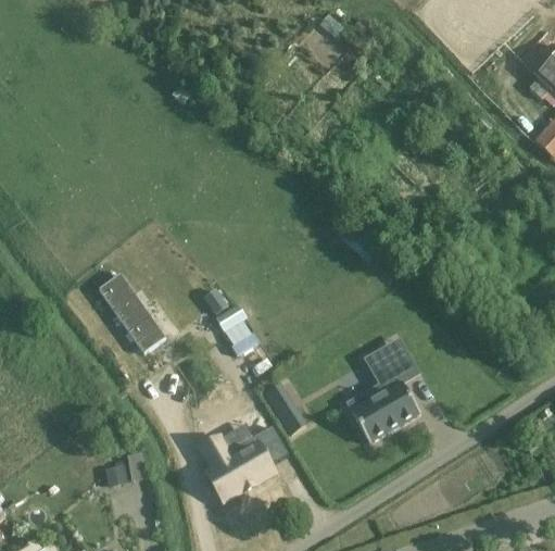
[(554,51),(535,72),(554,89),(554,51)]
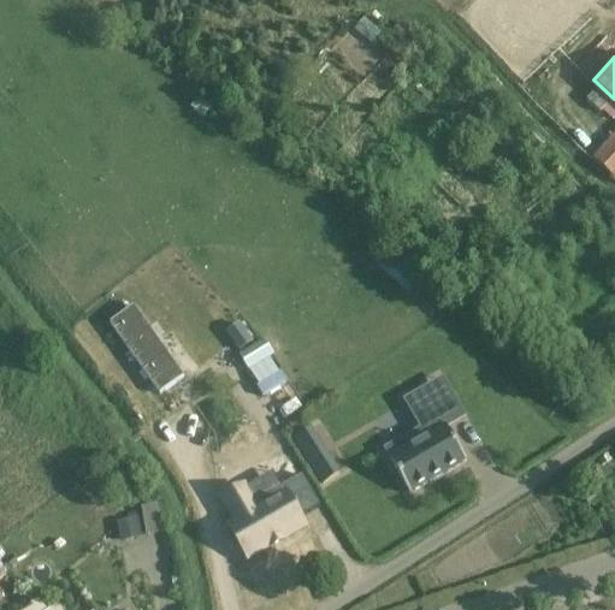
[(608,98),(595,86),(586,94),(599,107),(608,98)]
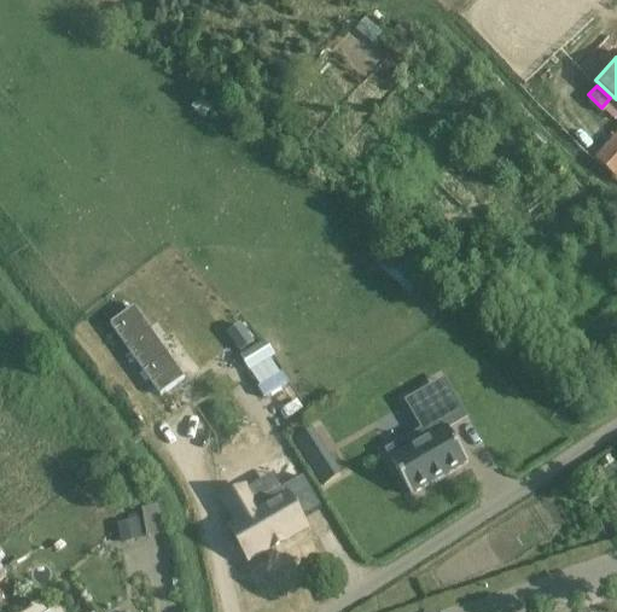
[(616,176),(616,130),(593,157),(616,178),(616,176)]
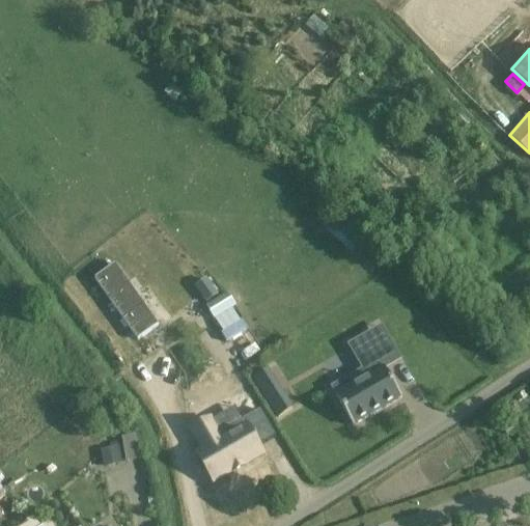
[(112,260),(92,276),(139,334),(159,320),(112,260)]
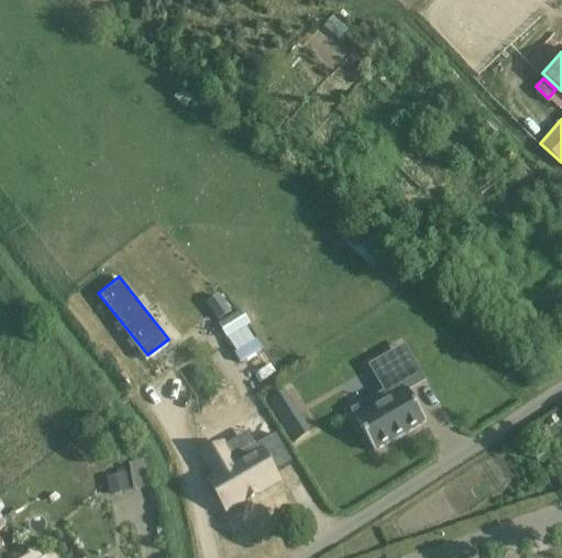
[(218,291),(205,299),(218,317),(230,308),(218,291)]
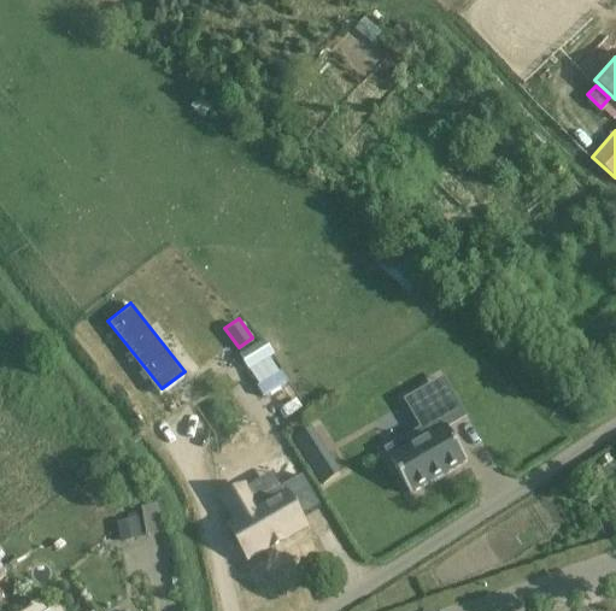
[(263,335),(238,351),(247,366),(273,351),(263,335)]
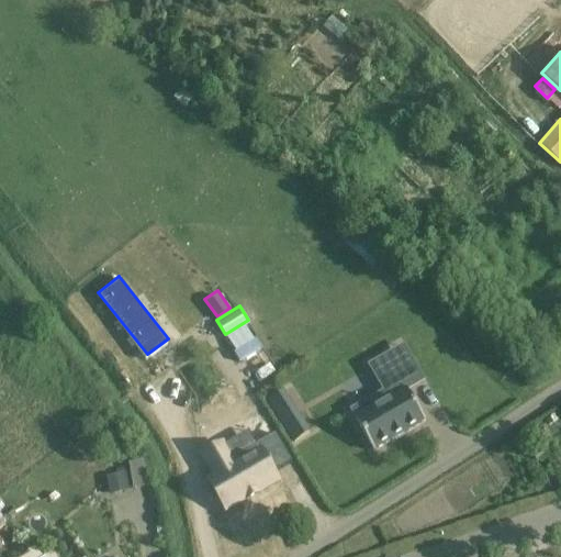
[(405,387),(385,352),(368,361),(383,388),(350,407),(356,415),(355,415),(372,446),(393,434),(403,429),(424,416),(407,387),(406,386),(405,387)]
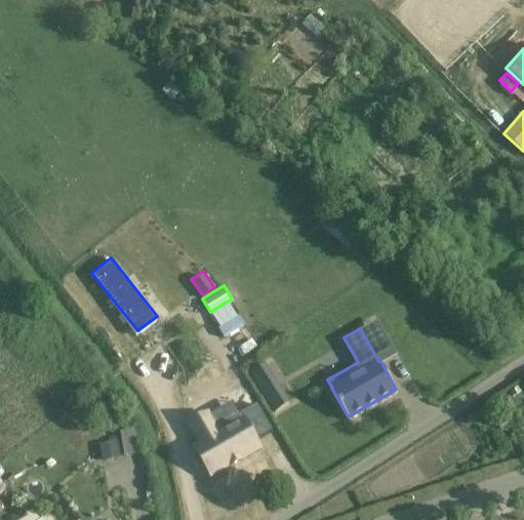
[(287,399),(277,382),(263,391),(274,408),(287,399)]
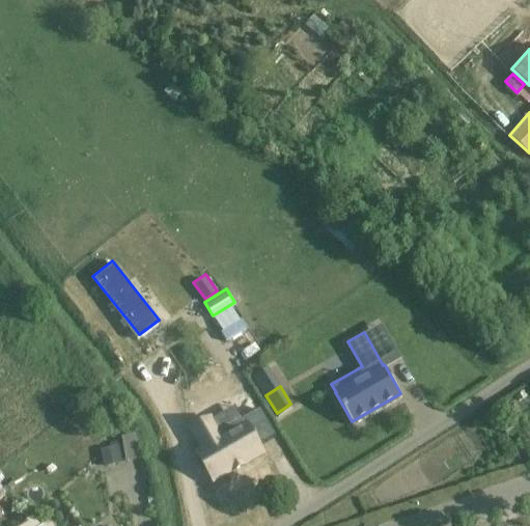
[(210,416),(192,426),(202,445),(196,449),(213,478),(231,467),(232,468),(233,467),(242,462),(243,462),(244,461),(243,461),(261,449),(257,442),(275,433),(259,406),(242,416),(218,431),(211,418),(210,416)]
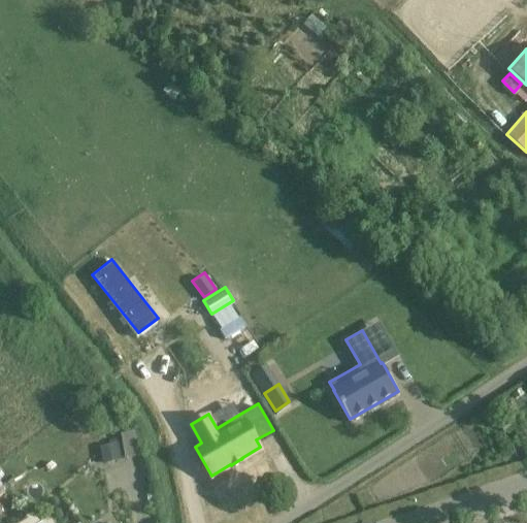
[(122,457),(118,431),(104,436),(105,443),(99,444),(101,460),(122,457)]
